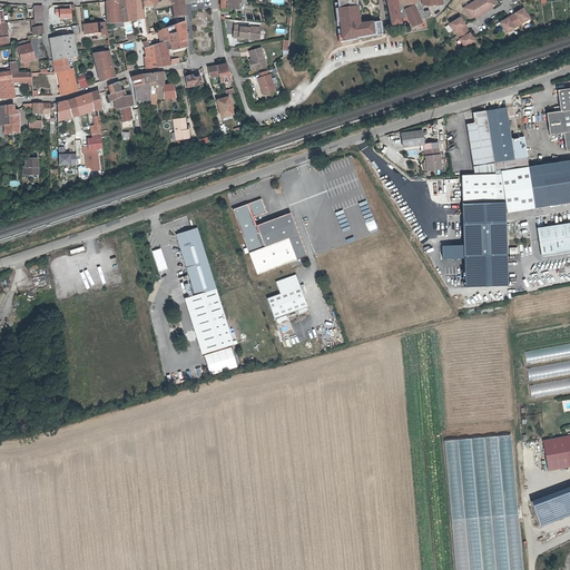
[(125,22),(119,0),(112,0),(106,1),(107,15),(108,22),(118,23),(125,22)]
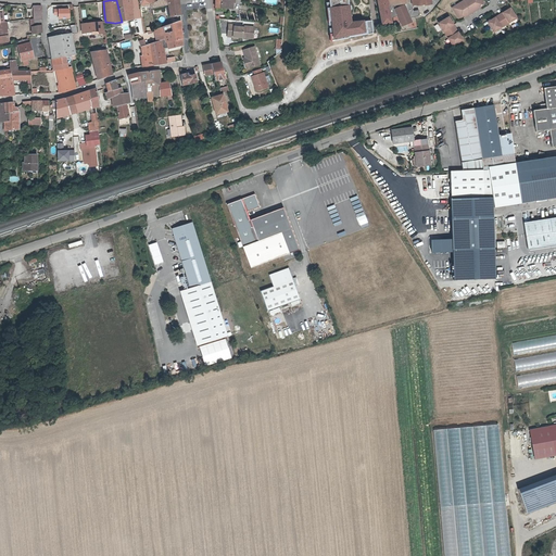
[(116,0),(122,22),(134,20),(131,9),(133,9),(131,0),(116,0)]
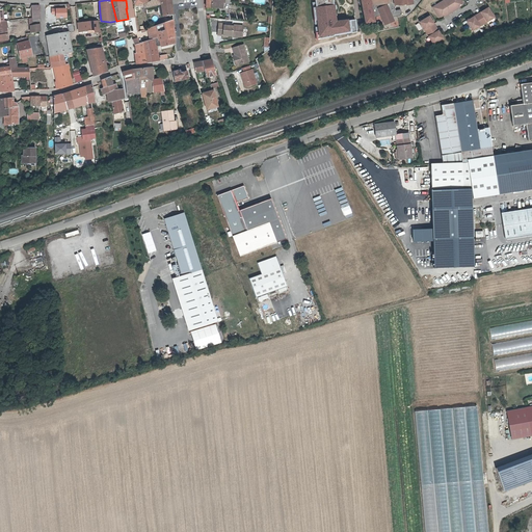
[(142,0),(143,3),(144,10),(157,7),(157,6),(155,0),(142,0)]
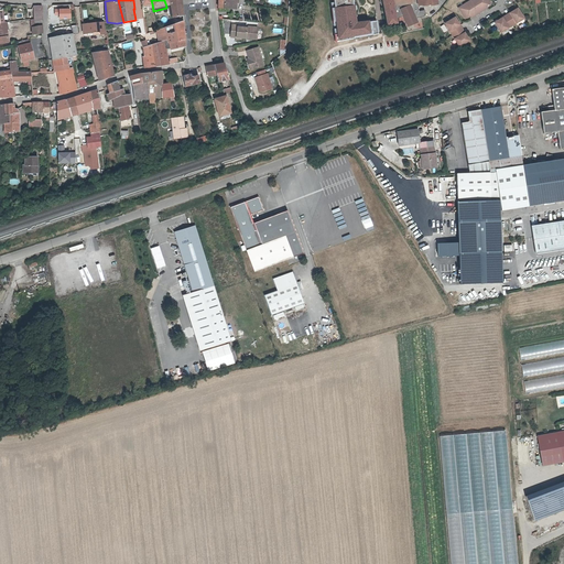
[(170,0),(171,6),(173,17),(183,15),(181,0),(170,0)]
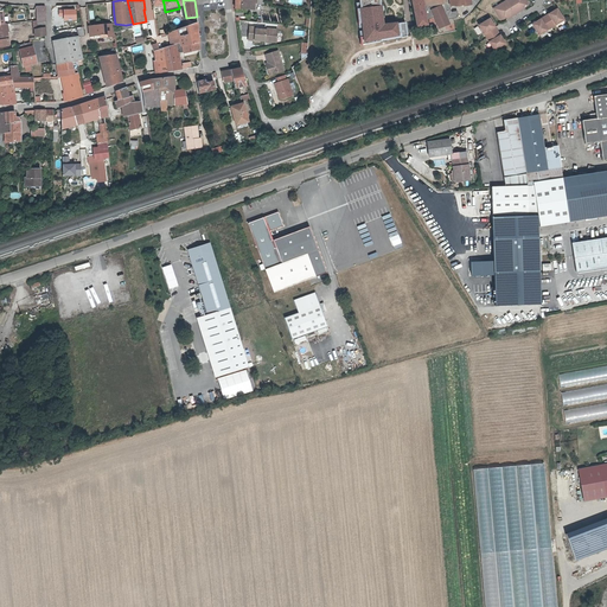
[(255,0),(234,0),(235,8),(253,10),(254,5),(256,5),(255,0)]
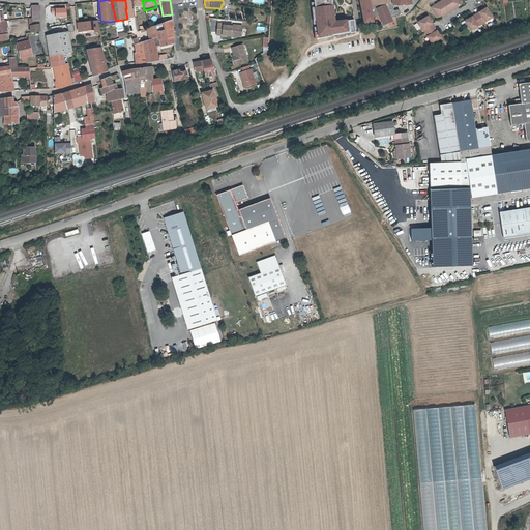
[(310,0),(315,38),(347,33),(346,21),(346,20),(333,22),(330,0),(310,0)]
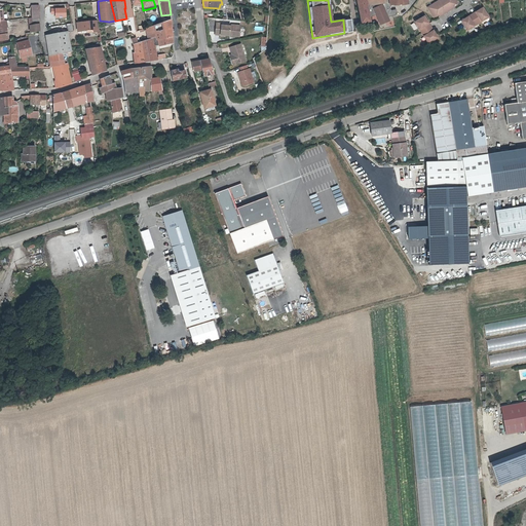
[(368,17),(366,5),(365,0),(355,0),(360,21),(369,20),(368,17)]
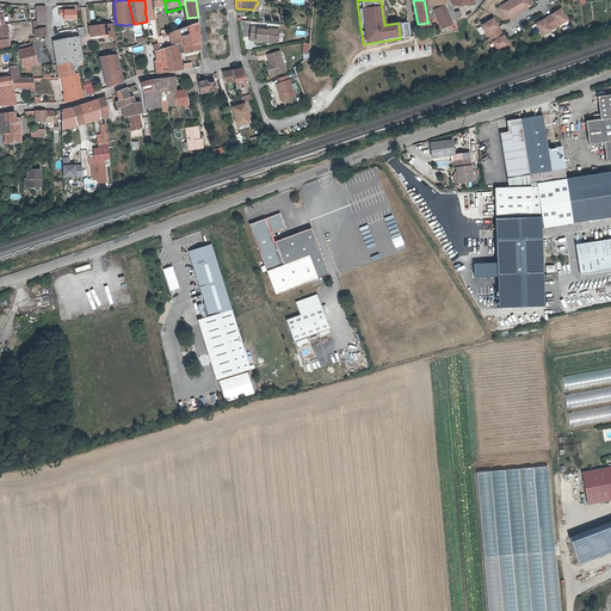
[(508,19),(510,20),(529,10),(528,7),(532,4),(529,0),(508,0),(495,8),(504,22),(508,19)]
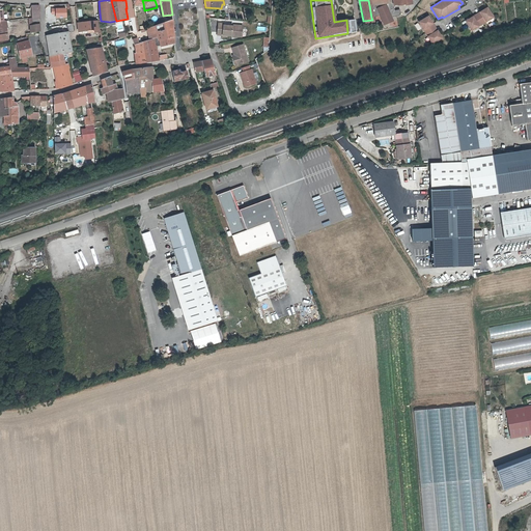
[(487,7),(465,21),(471,31),(494,18),(487,7)]
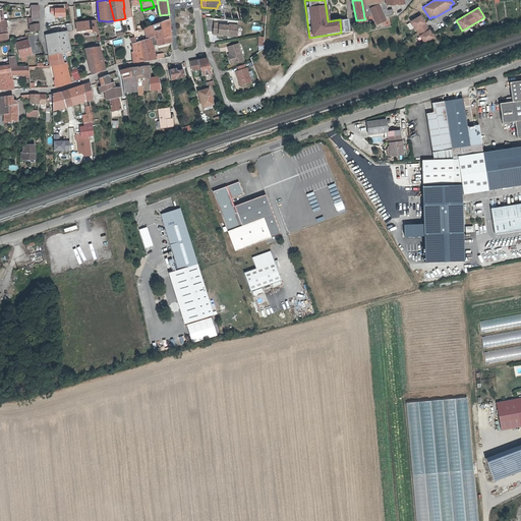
[(65,8),(51,8),(51,13),(55,13),(55,16),(66,16),(65,8)]
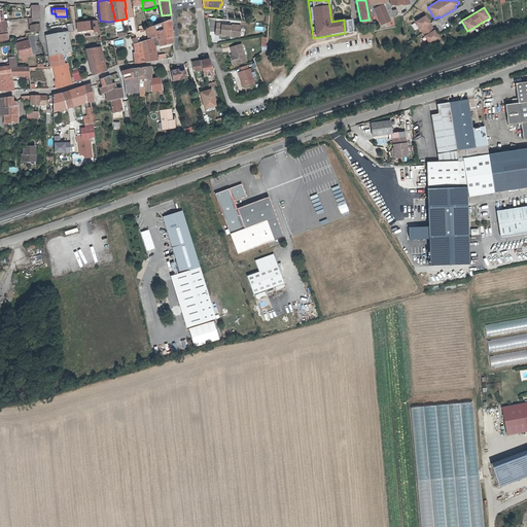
[(379,16),(376,18),(379,25),(390,21),(388,16),(385,12),(379,14),(379,16)]
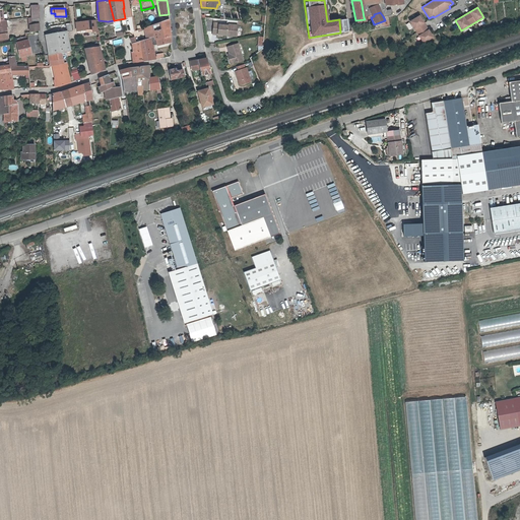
[(418,20),(420,19),(418,15),(408,21),(415,31),(421,43),(431,37),(429,34),(427,35),(423,27),(418,20)]
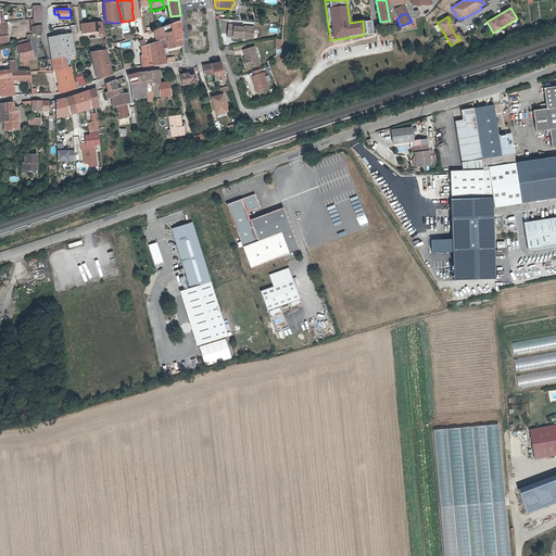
[(164,26),(165,39),(167,38),(168,49),(182,46),(182,38),(174,39),(174,30),(181,29),(180,21),(164,26)]
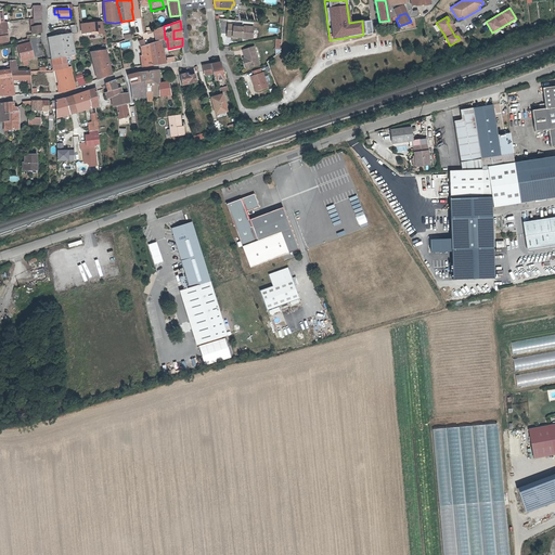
[(371,21),(362,22),(363,35),(372,34),(371,21)]
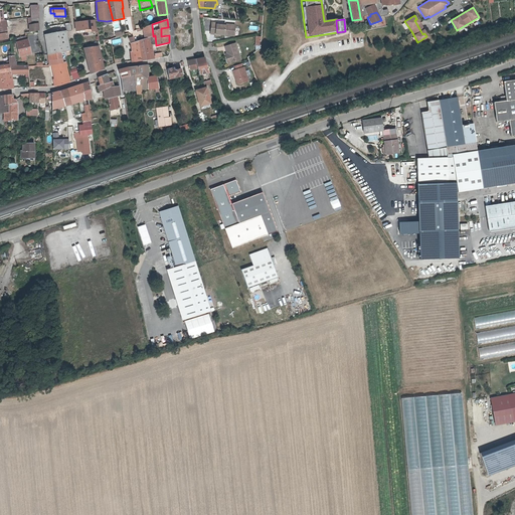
[(422,34),(424,33),(422,29),(420,26),(418,22),(416,19),(414,20),(418,27),(422,34)]
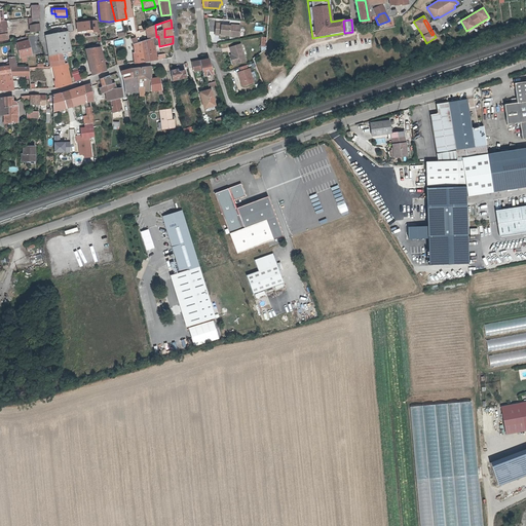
[(95,35),(94,35),(95,40),(102,39),(101,30),(100,30),(98,21),(78,23),(79,31),(87,31),(95,30),(95,35)]
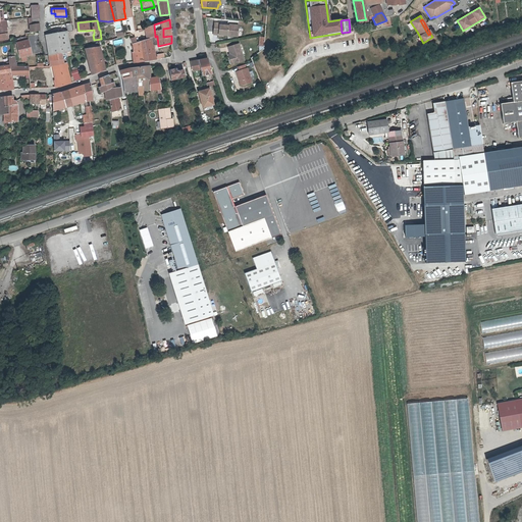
[(217,34),(221,35),(226,35),(226,37),(230,37),(231,36),(236,37),(238,25),(232,24),(231,27),(228,25),(219,24),(219,23),(214,22),(212,34),(217,34)]
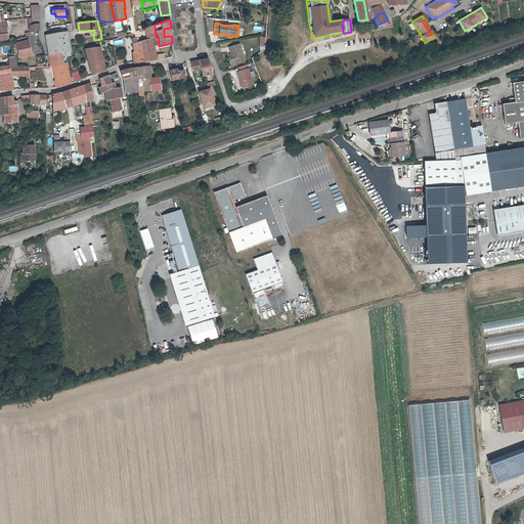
[(147,39),(156,37),(155,25),(146,28),(147,39)]
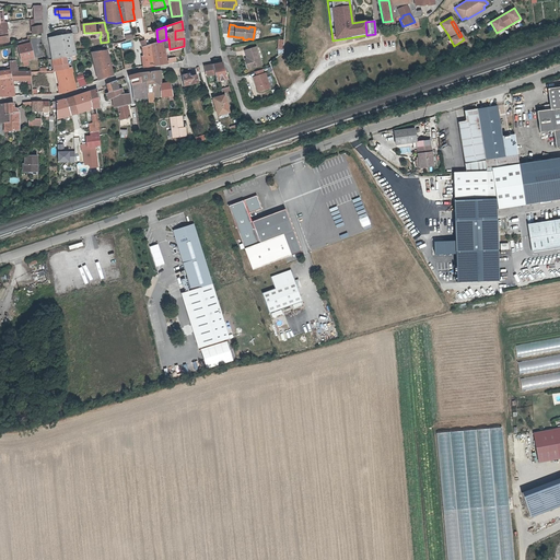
[(175,39),(184,38),(183,30),(175,31),(175,39)]
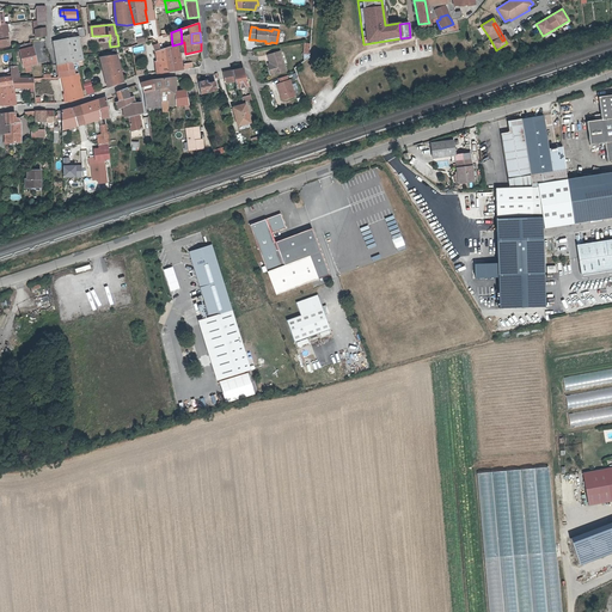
[(56,49),(59,63),(73,61),(79,61),(83,60),(84,60),(83,55),(81,47),(80,36),(51,42),(53,50),(56,49)]
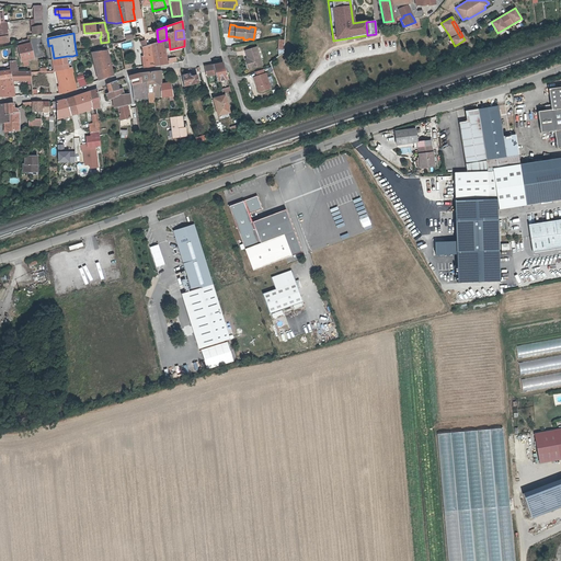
[(167,39),(158,42),(157,43),(155,43),(159,65),(161,65),(172,64),(172,63),(176,61),(175,58),(168,59),(169,63),(167,63),(164,50),(168,49),(167,39)]
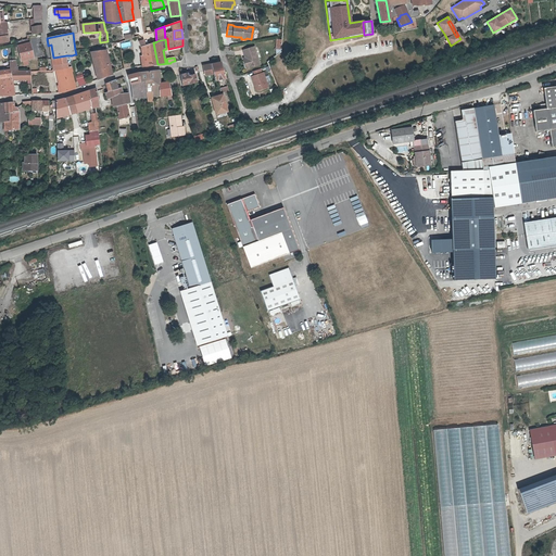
[(32,58),(28,42),(17,45),(21,59),(32,58)]
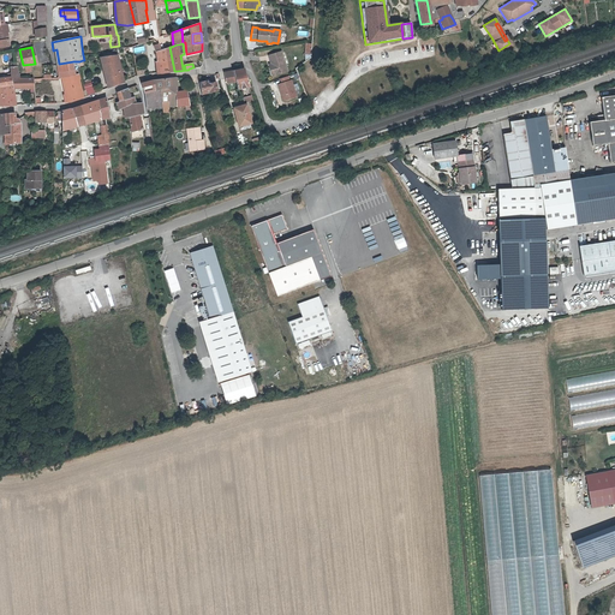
[(163,66),(156,67),(157,73),(174,71),(169,47),(161,51),(163,66)]
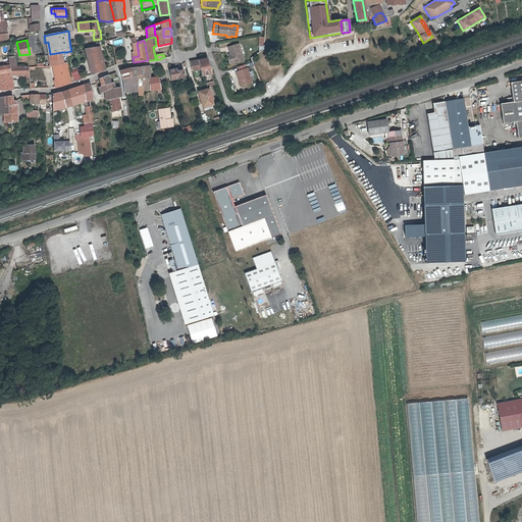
[(230,64),(243,60),(238,44),(227,47),(229,54),(231,59),(229,60),(230,64)]
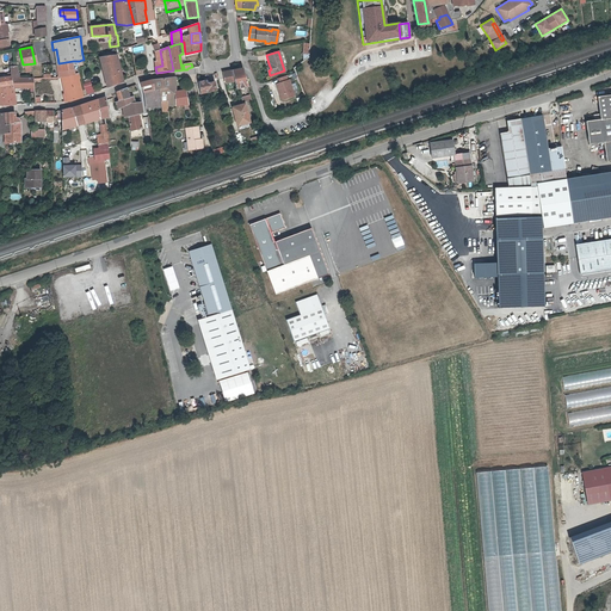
[(109,72),(112,86),(124,81),(121,68),(118,55),(102,57),(103,65),(104,65),(105,71),(107,73),(109,72)]
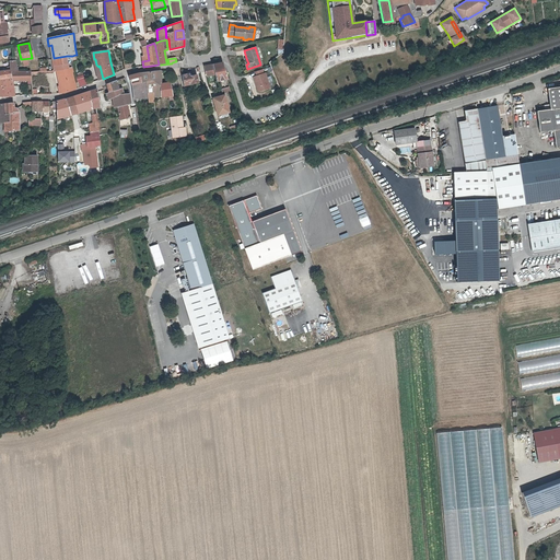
[(57,71),(60,70),(69,68),(67,56),(54,58),(55,71),(57,71)]
